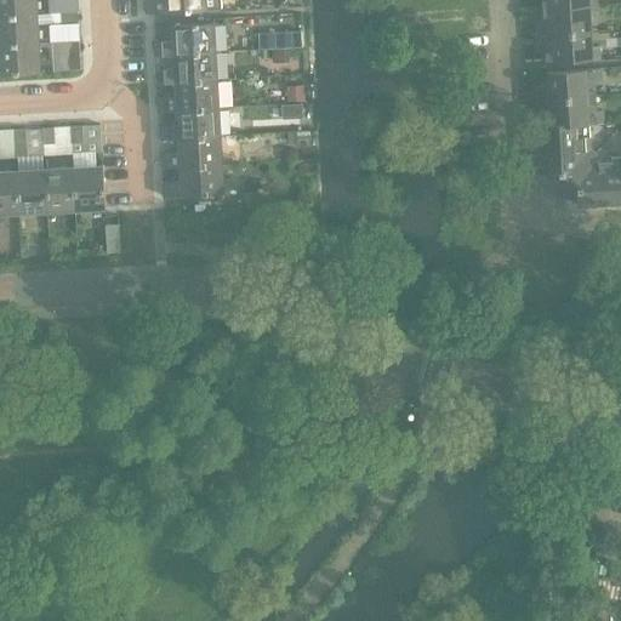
[(35,0),(0,0),(0,17),(38,15),(35,0)]
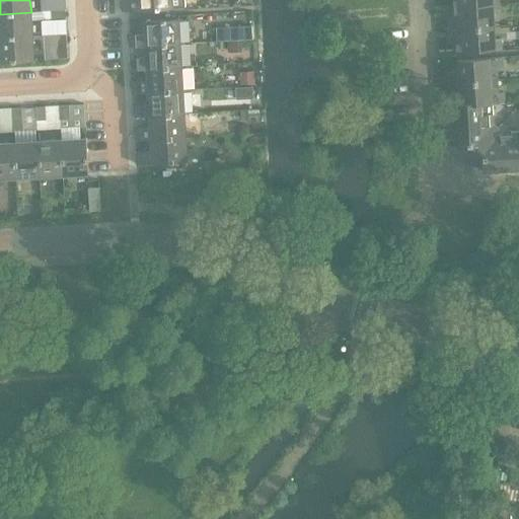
[(122,0),(123,11),(184,8),(183,0),(122,0)]
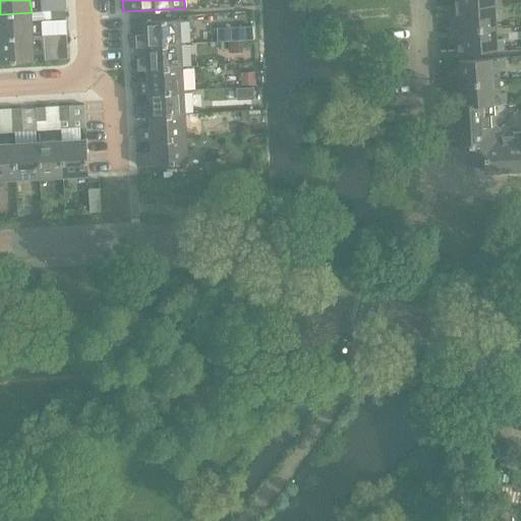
[(451,19),(451,30),(496,26),(495,14),(501,14),(501,5),(456,7),(457,19),(451,19)]
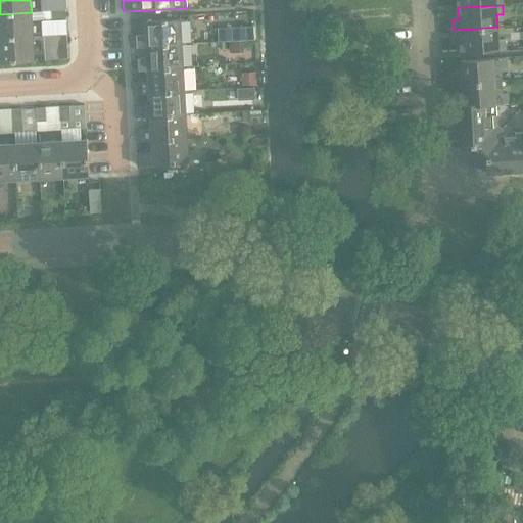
[(42,12),(42,13),(43,13),(43,21),(66,20),(65,12),(65,10),(42,12)]
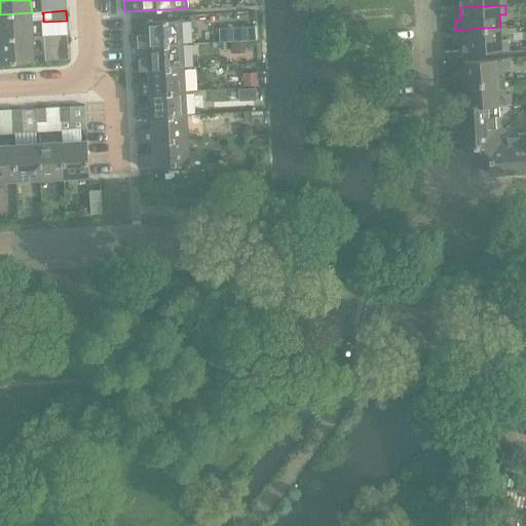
[(32,12),(0,14),(0,38),(33,37),(32,12)]
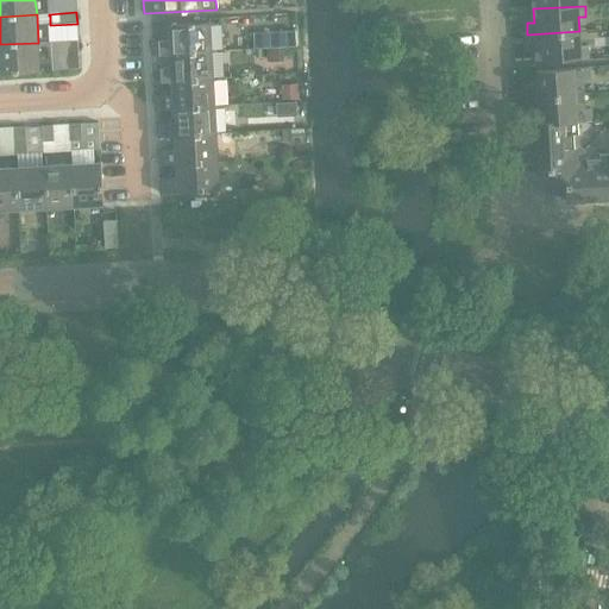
[(152,55),(170,54),(212,51),(209,22),(168,24),(168,39),(152,41),(152,55)]
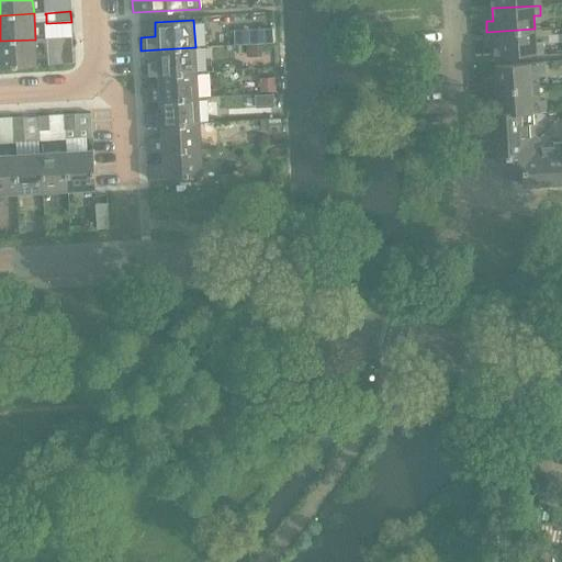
[(535,29),(486,32),(487,43),(494,43),(494,56),(542,54),(542,42),(536,43),(535,29)]
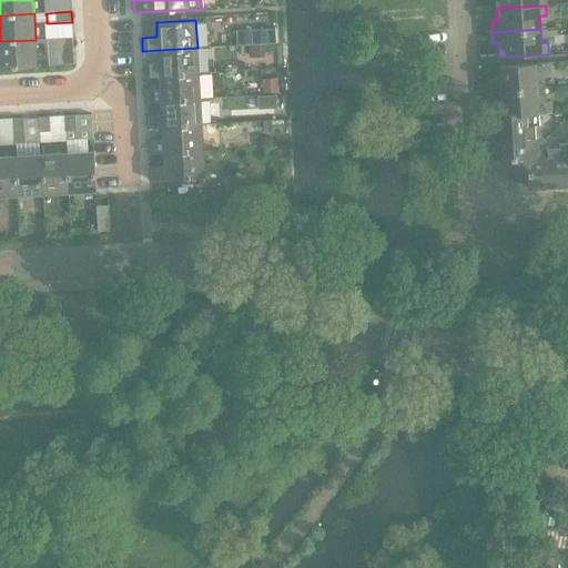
[(275,30),(254,30),(255,44),(264,44),(276,43),(275,30)]
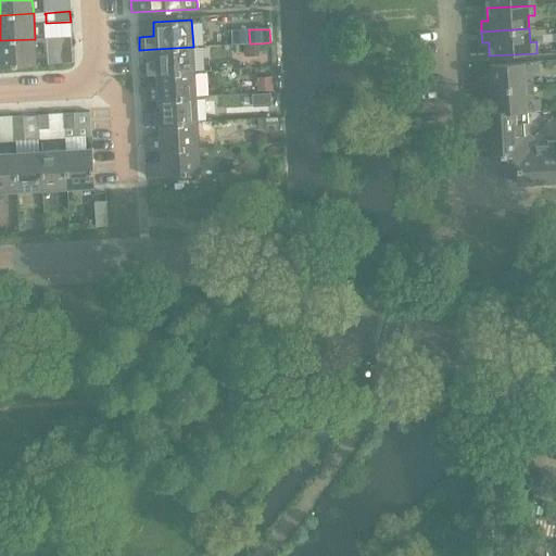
[(47,38),(47,39),(47,48),(72,47),(71,38),(72,38),(72,37),(47,38)]
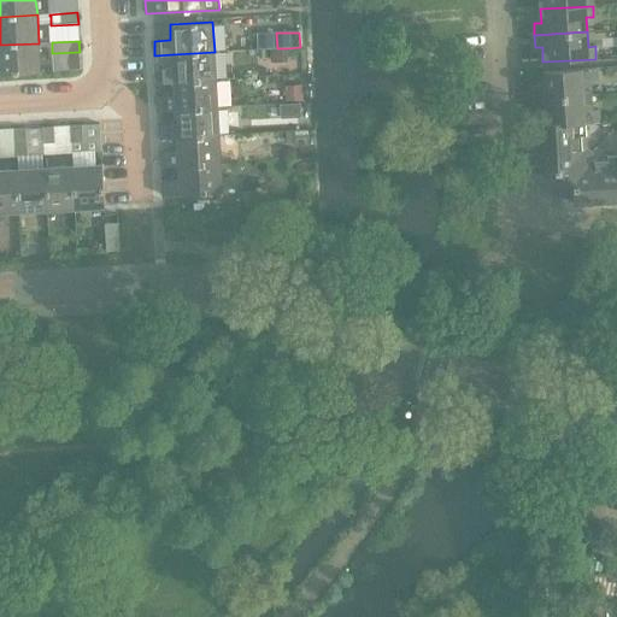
[(39,43),(0,45),(0,74),(40,72),(39,43)]
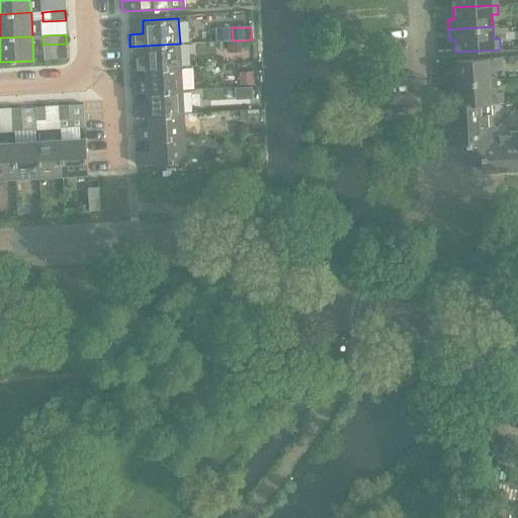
[(233,40),(230,40),(231,53),(241,52),(241,40),(233,40)]
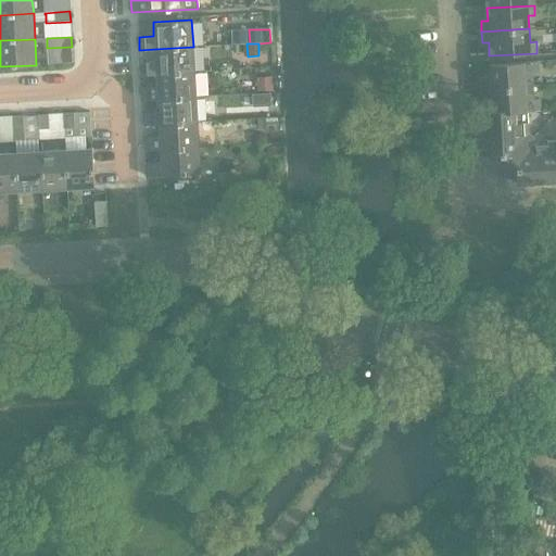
[(155,49),(155,61),(140,62),(141,75),(156,74),(194,72),(193,47),(155,49)]
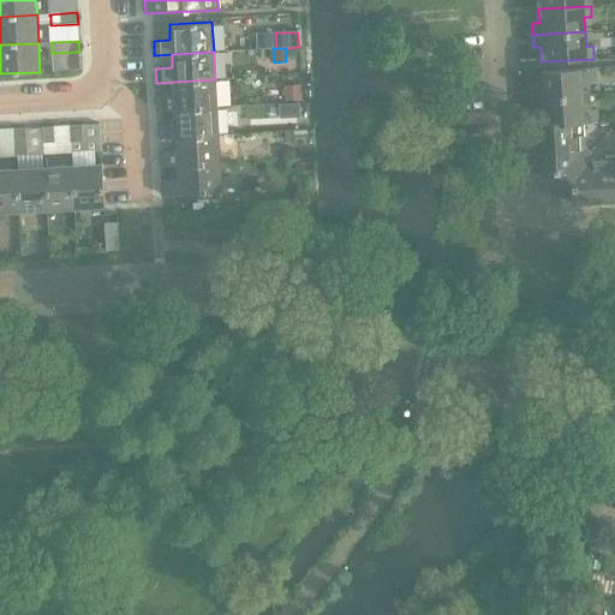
[(536,87),(536,99),(589,95),(587,81),(595,81),(595,69),(542,71),(543,85),(536,87)]
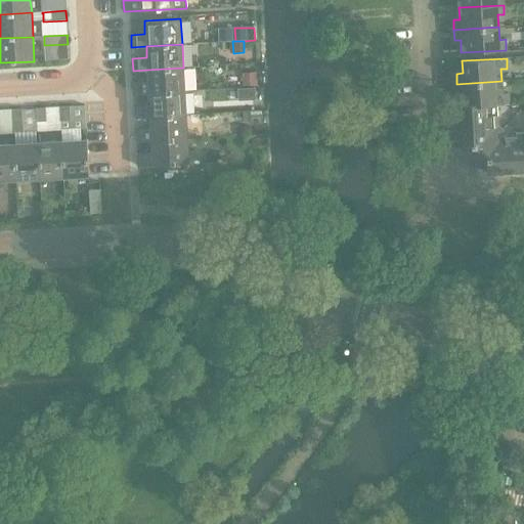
[(147,70),(148,81),(133,82),(134,94),(148,94),(148,93),(184,91),(183,68),(147,70)]
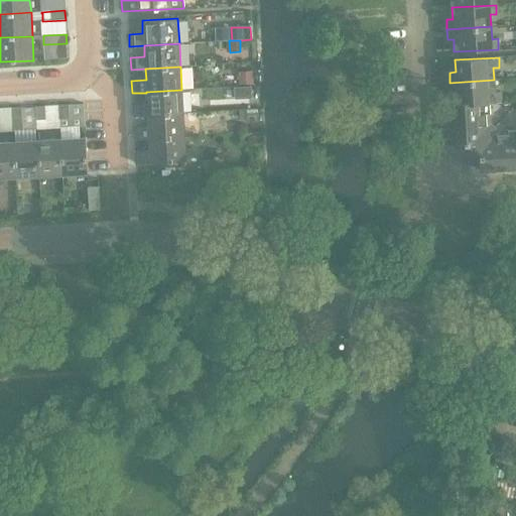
[(251,72),(238,73),(239,85),(252,85),(251,72)]
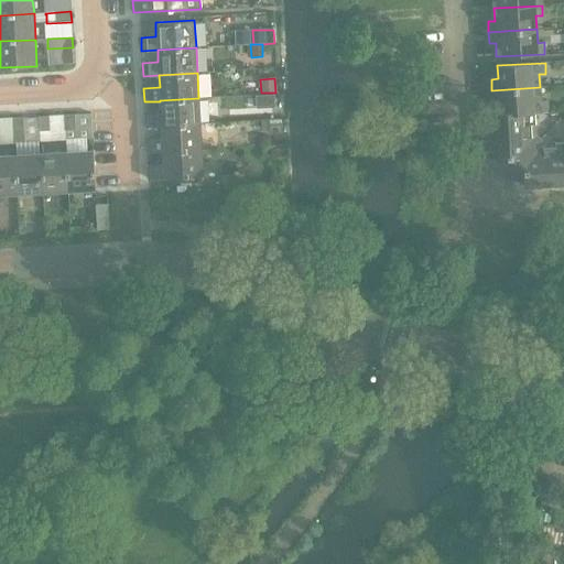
[(540,87),(491,90),(492,101),(499,100),(499,112),(499,114),(534,111),(534,112),(548,112),(548,100),(541,101),(540,87)]
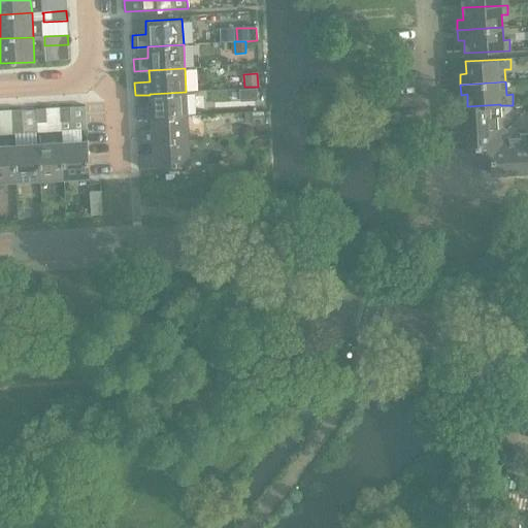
[(253,90),(239,90),(240,102),(254,102),(253,90)]
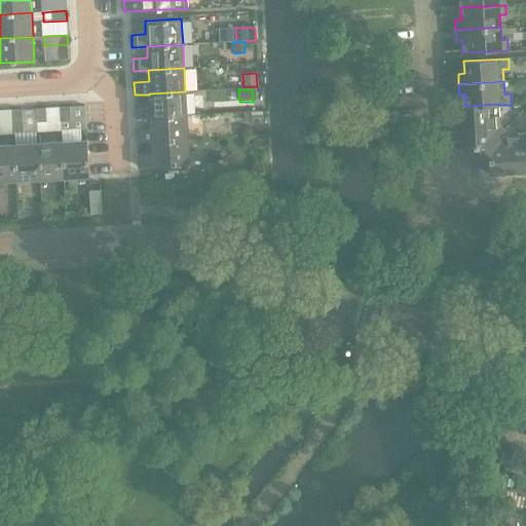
[(149,94),(149,95),(150,106),(136,106),(136,119),(151,118),(151,117),(187,115),(185,91),(149,94)]
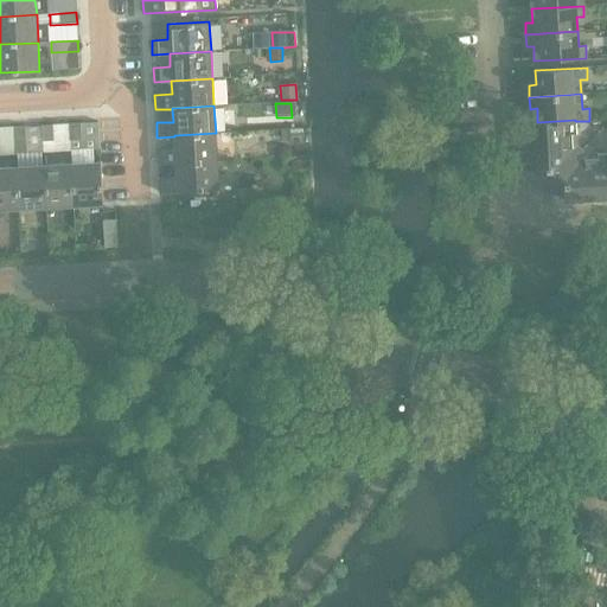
[(537,122),(537,121),(530,121),(534,172),(550,171),(557,178),(582,151),(577,146),(575,121),(575,120),(537,122)]
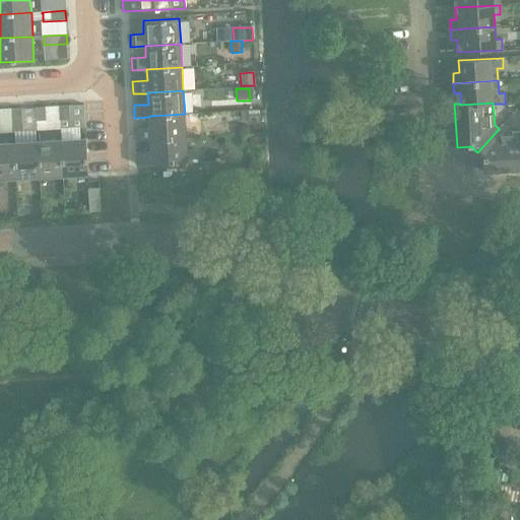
[(61,107),(60,107),(59,107),(61,130),(62,130),(62,129),(70,129),(69,106),(61,107)]
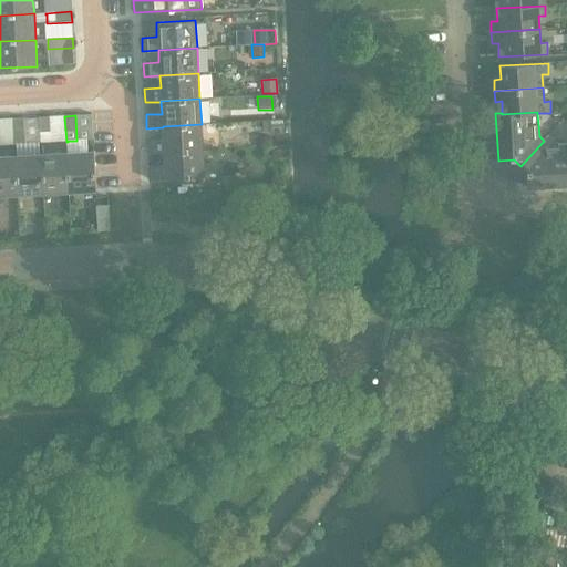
[(40,117),(39,117),(40,143),(42,143),(51,142),(49,117),(40,117)]
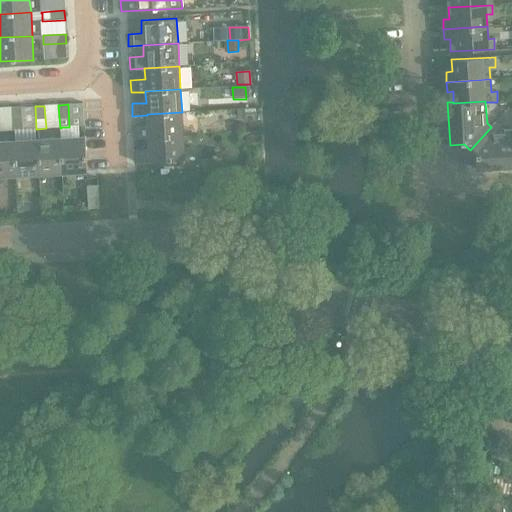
[(13,107),(12,107),(13,130),(14,130),(22,130),(21,107),(13,107)]
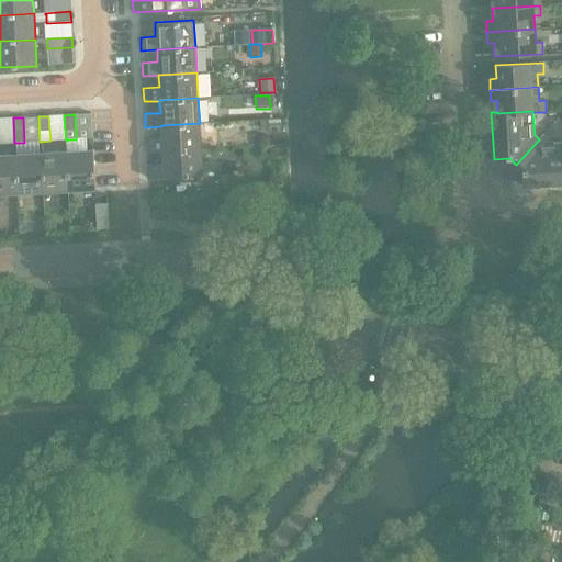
[(161,125),(161,126),(161,138),(146,139),(147,153),(163,152),(163,150),(201,148),(200,123),(161,125)]
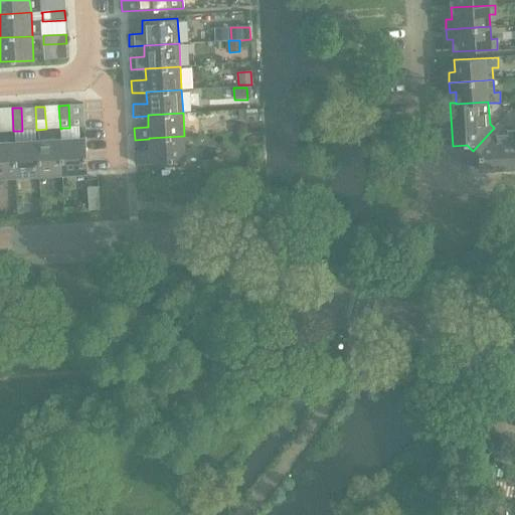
[(494,128),(473,151),(479,156),(480,170),(514,168),(514,130),(498,131),(494,128)]
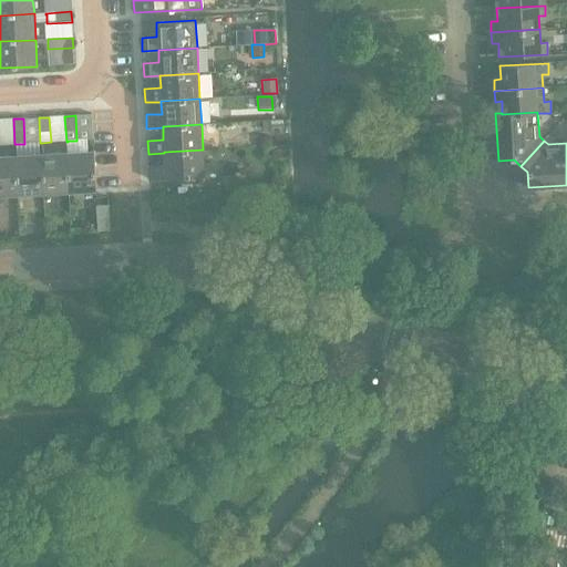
[(164,152),(164,153),(165,165),(148,166),(150,179),(204,176),(203,150),(164,152)]
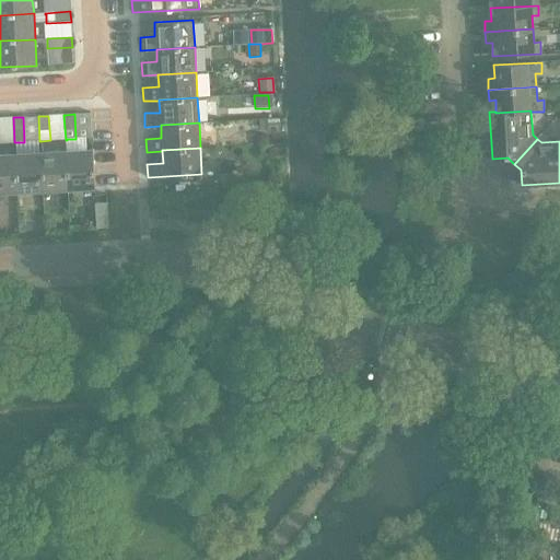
[(283,148),(269,148),(269,158),(284,158),(283,148)]
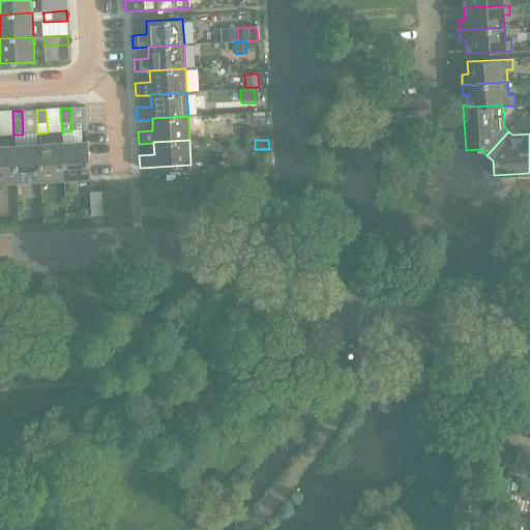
[(88,142),(62,143),(64,180),(90,178),(88,142)]
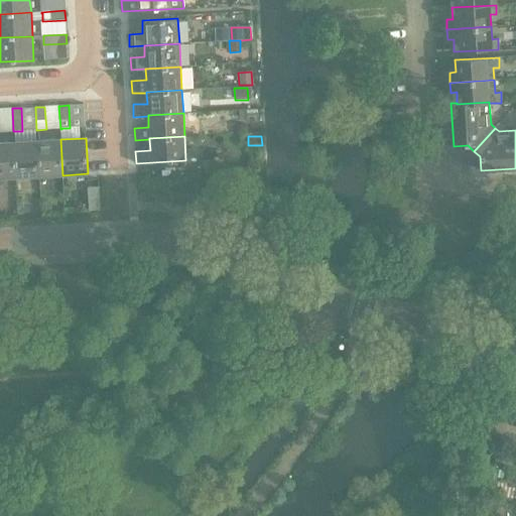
[(60,139),(37,141),(39,176),(62,175),(60,139)]
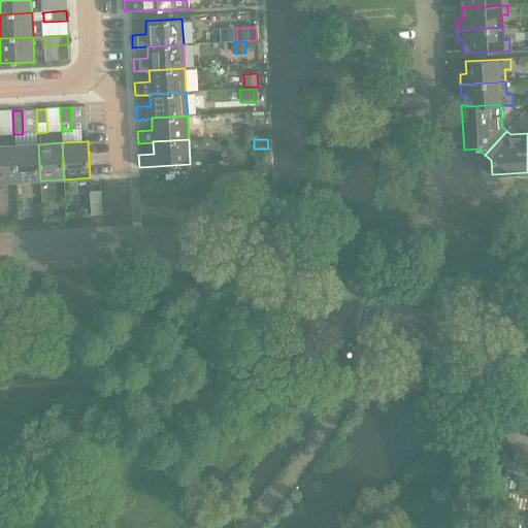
[(38,144),(14,145),(17,182),(40,180),(38,144)]
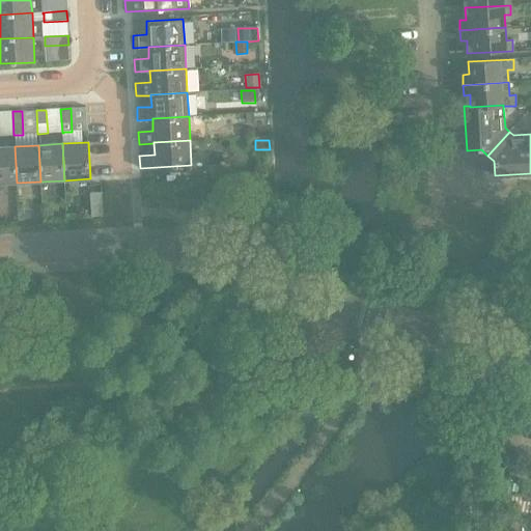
[(15,146),(0,146),(0,184),(17,183),(15,146)]
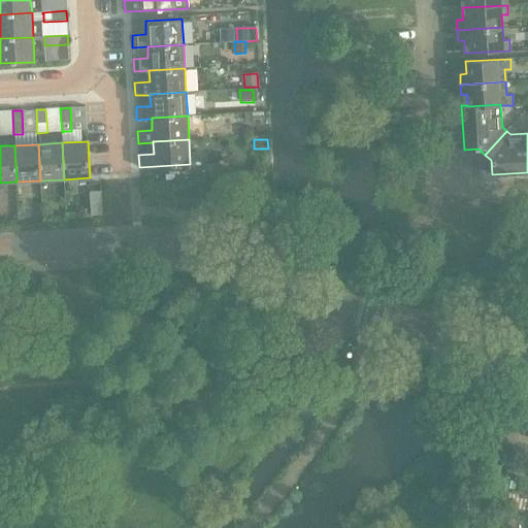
[(506,480),(504,487),(515,489),(516,481),(506,480)]
